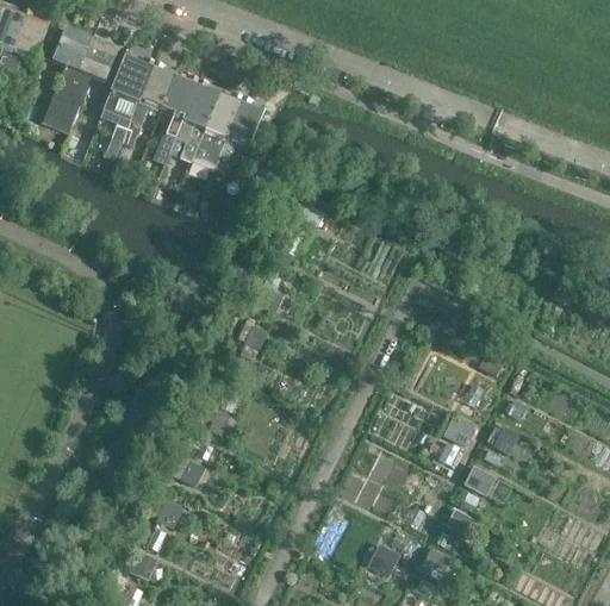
[(0,14),(0,83),(5,73),(25,16),(4,7),(0,14)]
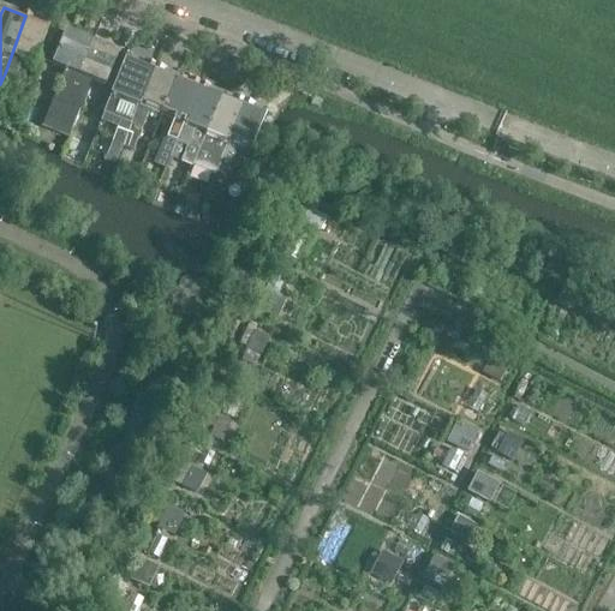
[(25,16),(5,73),(13,77),(21,59),(40,66),(54,27),(25,16)]
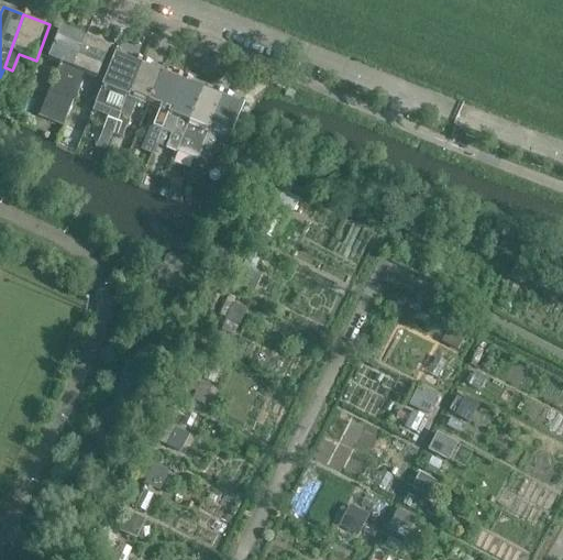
[(58,62),(48,88),(39,113),(62,123),(73,98),(59,92),(84,36),(59,26),(51,50),(50,50),(47,57),(58,62)]
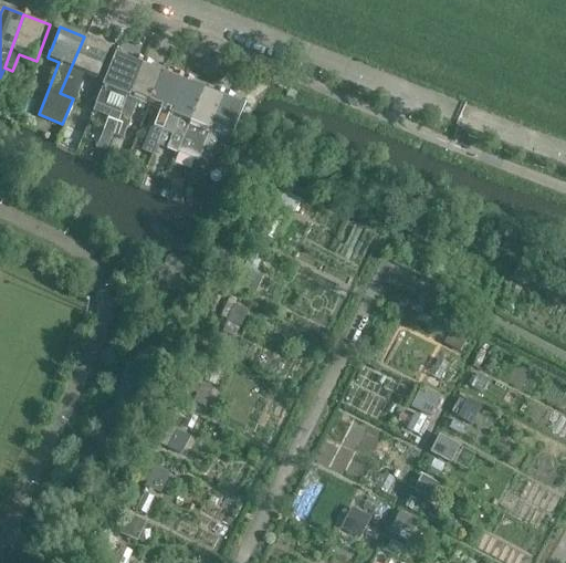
[(60,93),(73,98),(74,100),(85,73),(96,77),(100,69),(98,69),(108,47),(84,37),(60,93)]
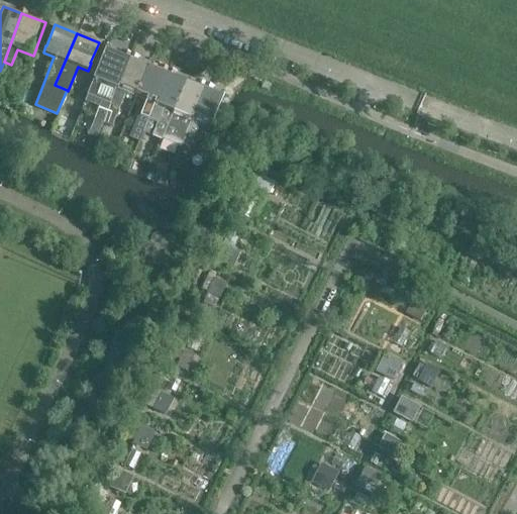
[(110,47),(88,102),(99,106),(95,115),(104,118),(129,56),(110,47)]
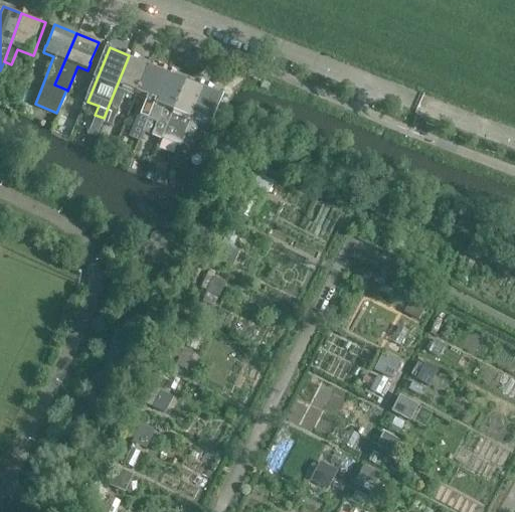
[(183,65),(192,69),(193,65),(200,68),(204,59),(187,53),(183,65)]
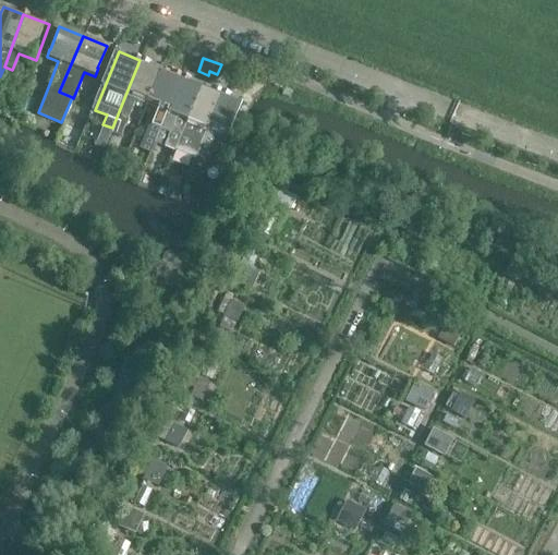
[(140,60),(112,128),(111,131),(121,134),(128,117),(135,99),(146,104),(159,68),(140,60)]
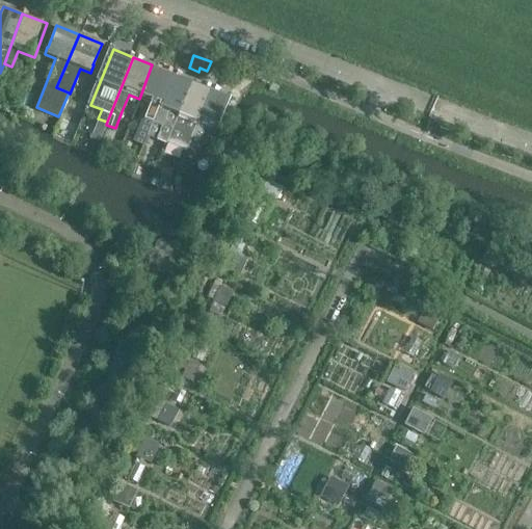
[(152,64),(139,99),(149,103),(143,117),(142,117),(133,139),(142,144),(142,143),(152,122),(171,72),(152,64)]
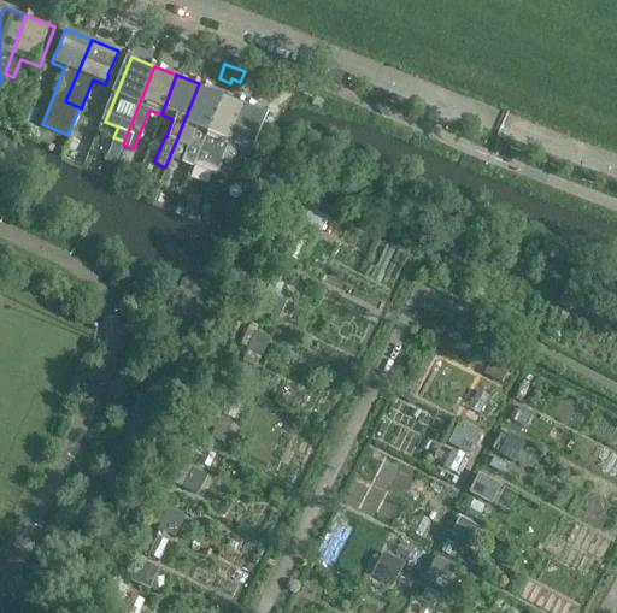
[(176,141),(170,155),(193,166),(194,163),(221,93),(199,83),(176,141)]
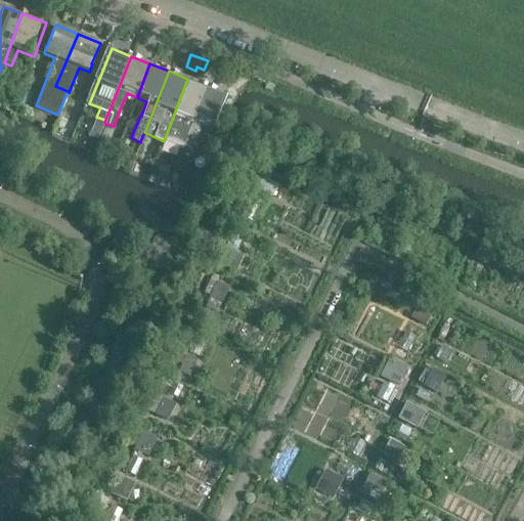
[(187,79),(165,138),(174,141),(183,145),(184,144),(193,120),(207,86),(187,79)]
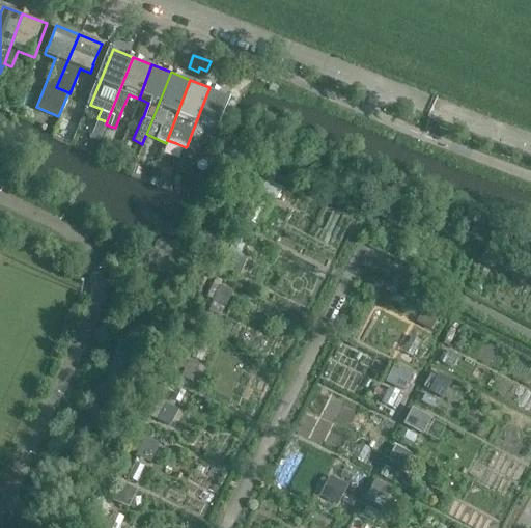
[(210,87),(196,121),(187,146),(195,149),(199,141),(198,140),(204,124),(216,130),(230,95),(210,87)]
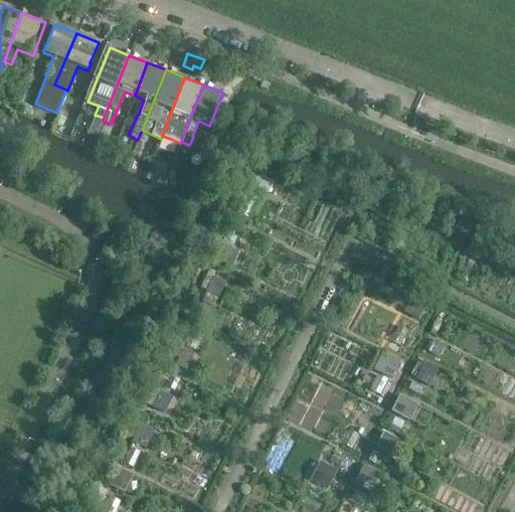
[(197,140),(193,150),(203,154),(207,145),(197,140)]
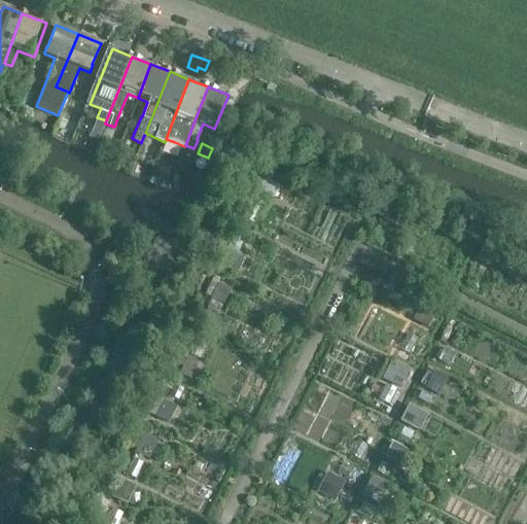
[(392,356),(383,375),(402,384),(411,365),(392,356)]
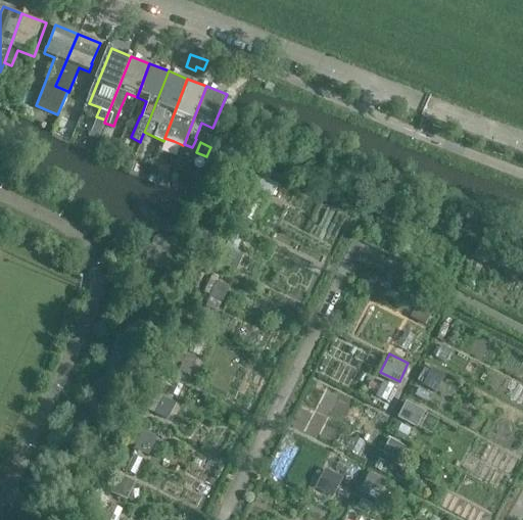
[(428,363),(419,377),(436,387),(444,372),(428,363)]
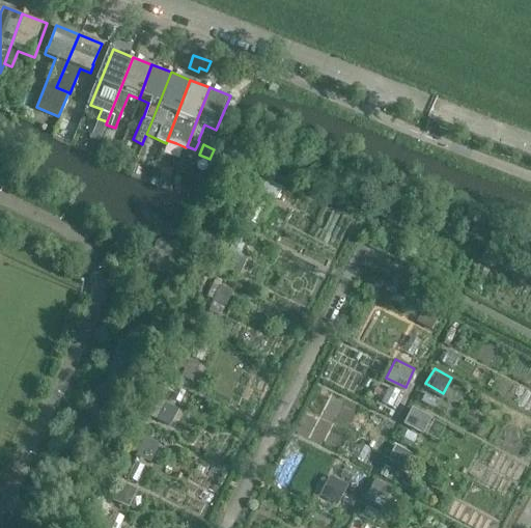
[(158,415),(172,420),(178,406),(164,399),(158,415)]
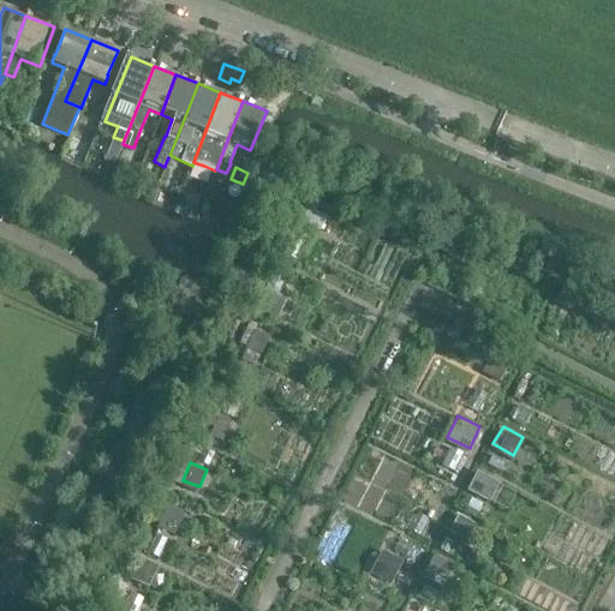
[(478,467),(470,485),(491,496),(501,478),(478,467)]
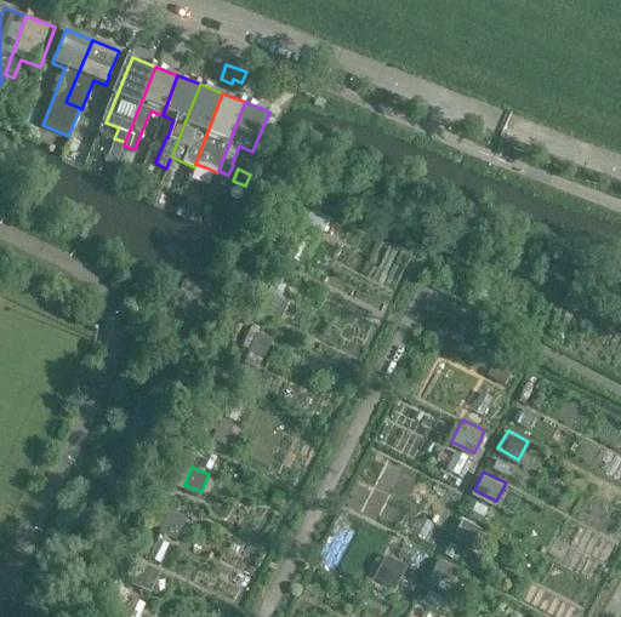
[(170,507),(161,527),(178,536),(187,515),(170,507)]
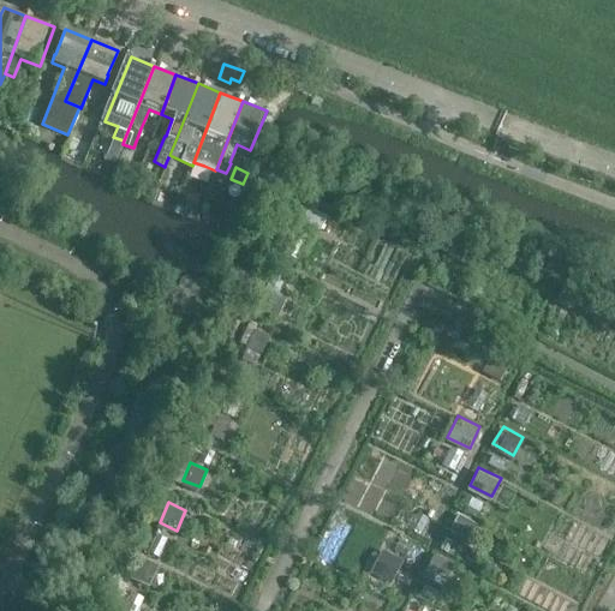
[(132,573),(150,581),(159,562),(141,553),(132,573)]
